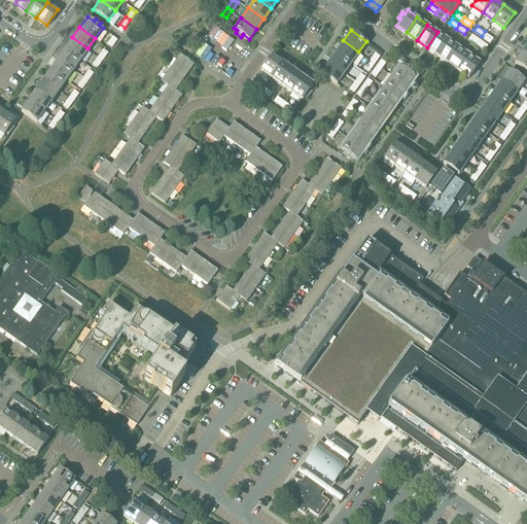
[(485,31),(482,36),(490,41),(493,37),(485,31)]
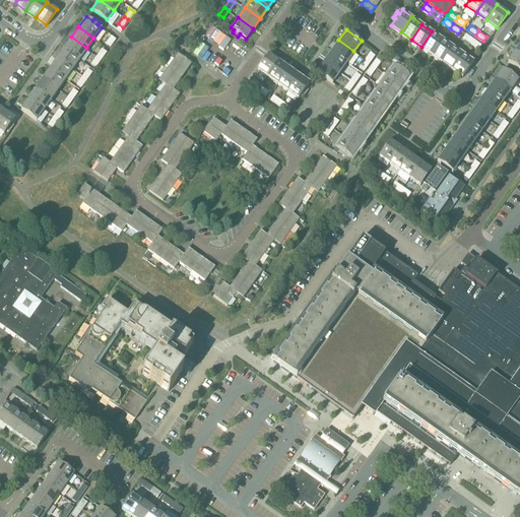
[(432,31),(421,47),(432,54),(442,39),(432,31)]
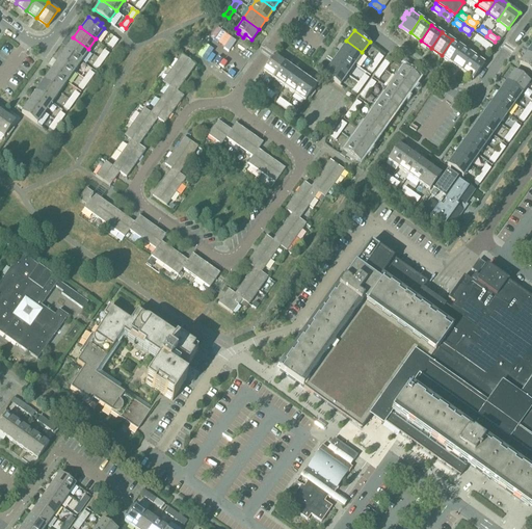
[(477,33),(473,37),(481,44),(484,38),(477,33)]
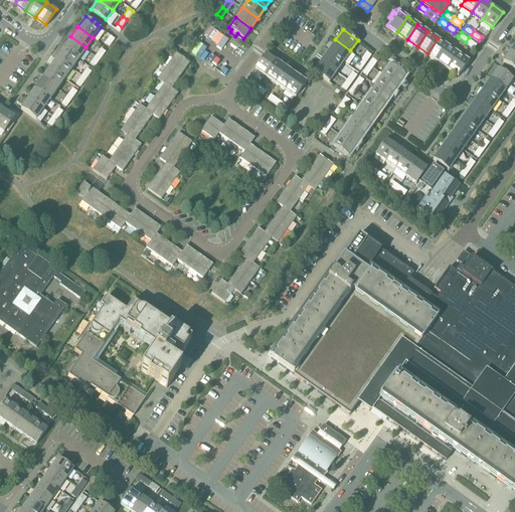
[(110,33),(105,41),(109,44),(115,37),(110,33)]
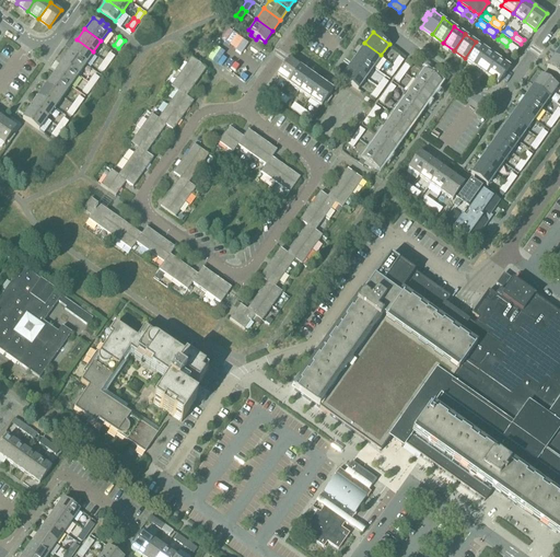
[(77,39),(69,50),(85,62),(93,51),(77,39)]
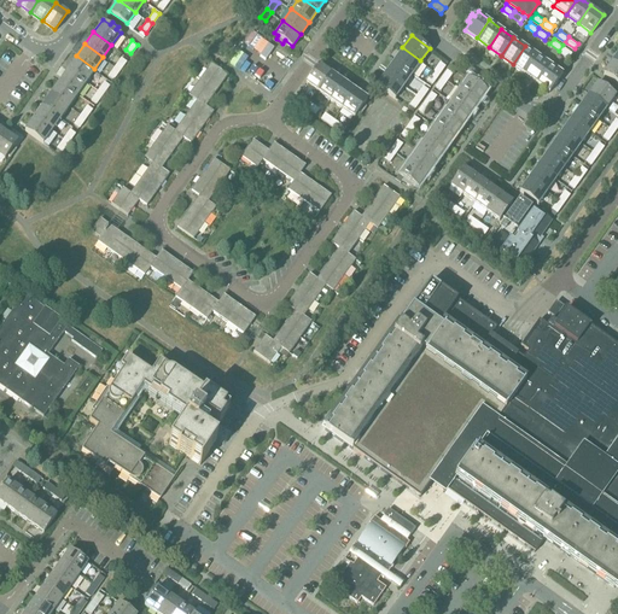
[(563,45),(559,51),(569,57),(572,52),(563,45)]
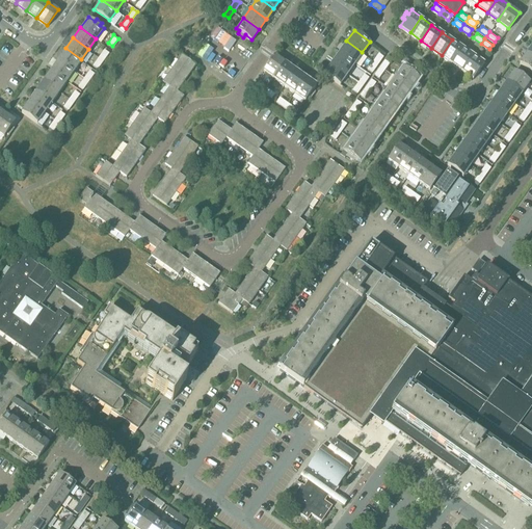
[(452,40),(442,55),(452,62),(462,47),(452,40)]
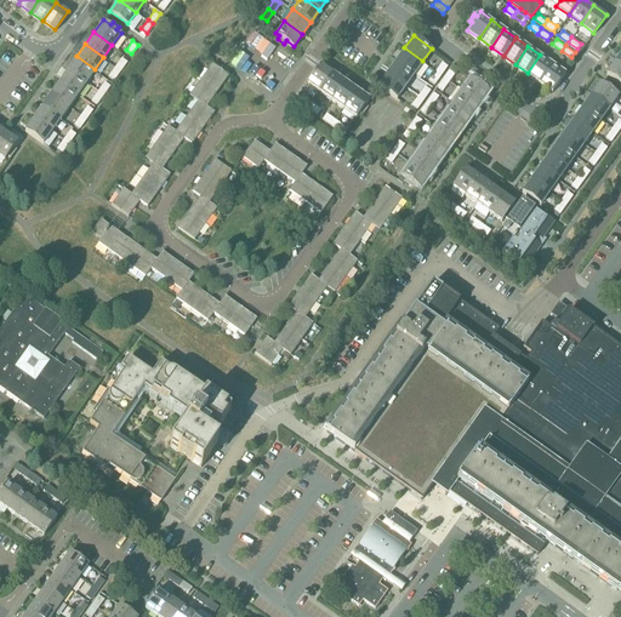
[(404,47),(396,60),(414,73),(422,61),(404,47)]
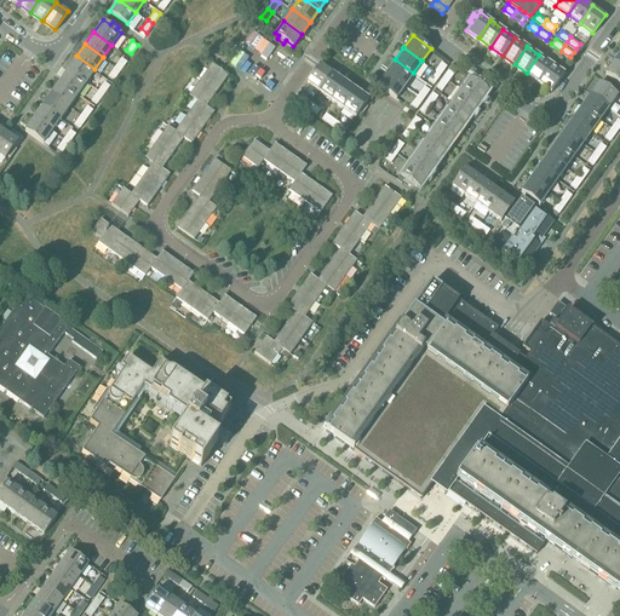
[(539,55),(527,73),(539,81),(551,63),(539,55)]
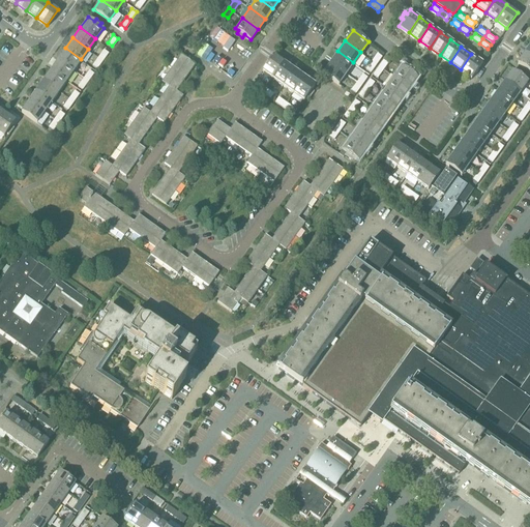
[(65,48),(58,58),(74,69),(81,59),(65,48)]
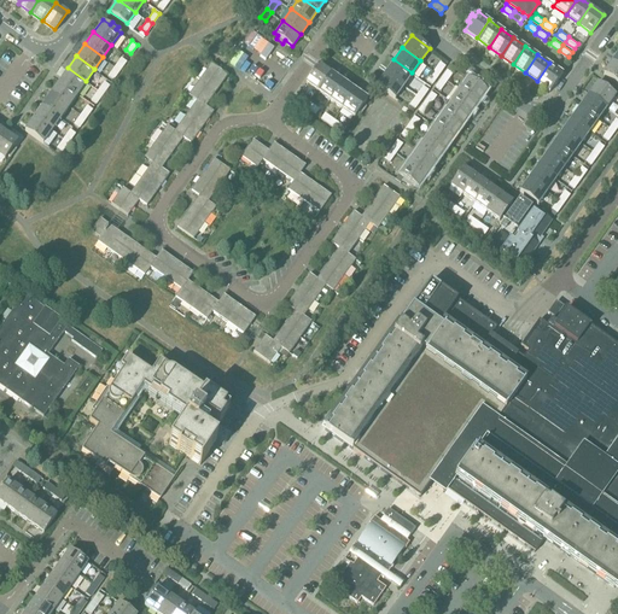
[(121,56),(115,65),(120,69),(127,59),(121,56)]
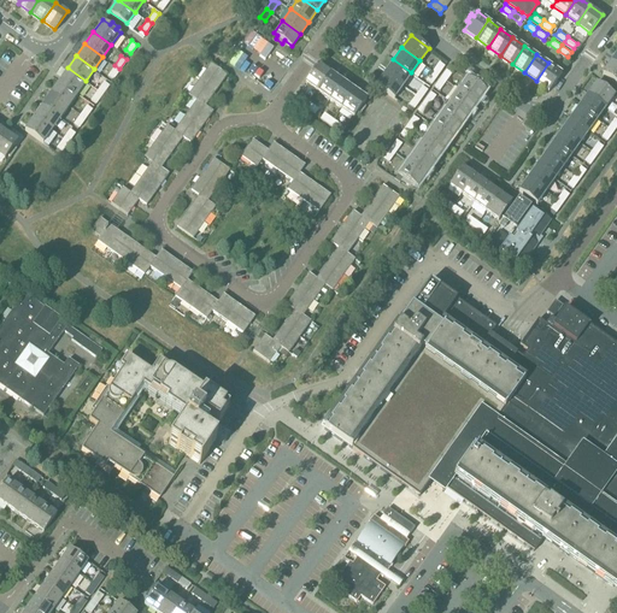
[(393,59),(385,71),(403,84),(411,72),(393,59)]
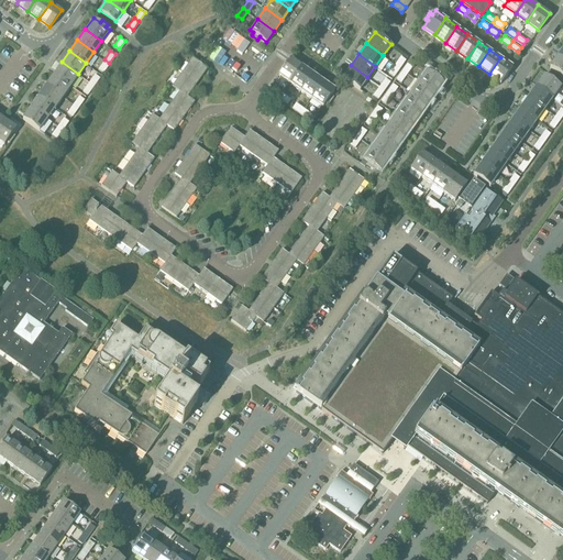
[(562,58),(558,54),(550,65),(562,75),(562,58)]
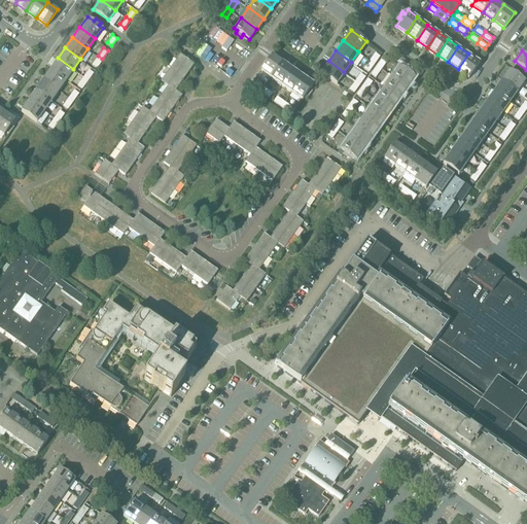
[(375,51),(370,59),(374,62),(380,55),(375,51)]
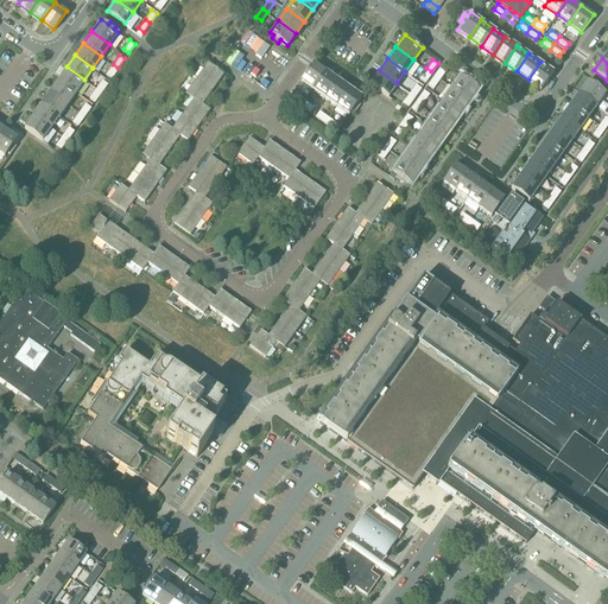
[(207,61),(196,75),(213,88),(223,74),(225,71),(207,61)]
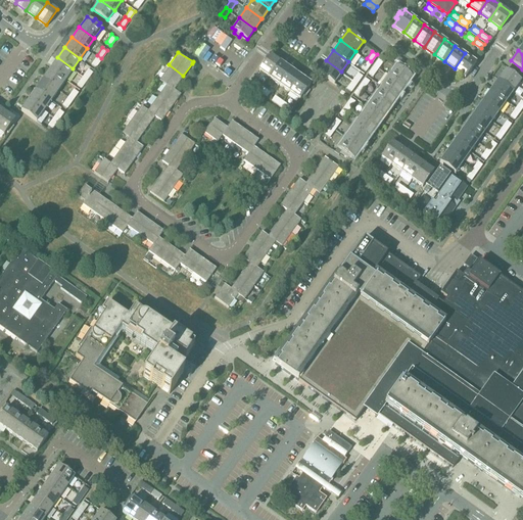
[(270,53),(258,68),(269,76),(280,60),(270,53)]
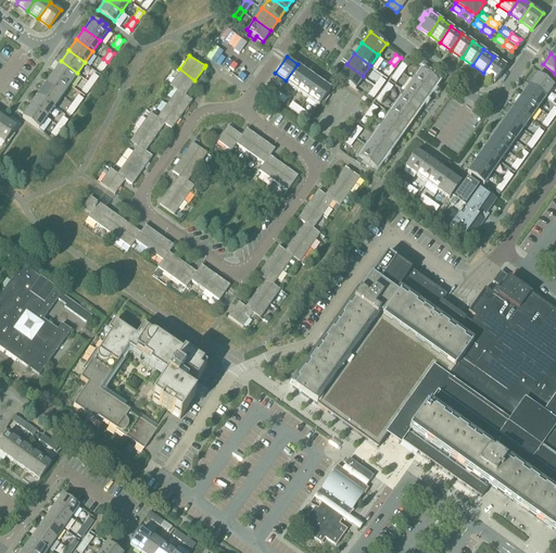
[(494,57),(483,73),(494,80),(506,64),(494,57)]
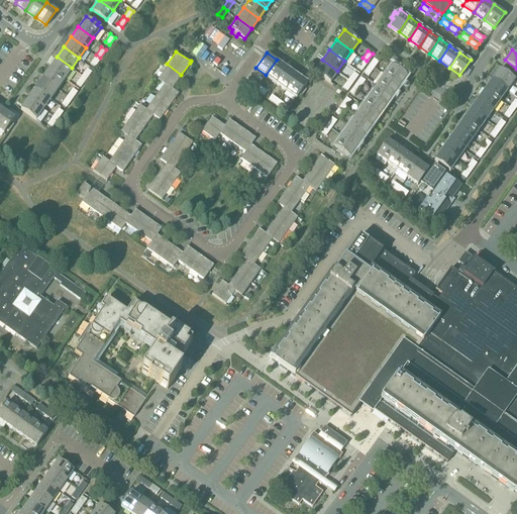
[(96,55),(90,62),(95,65),(100,58),(96,55)]
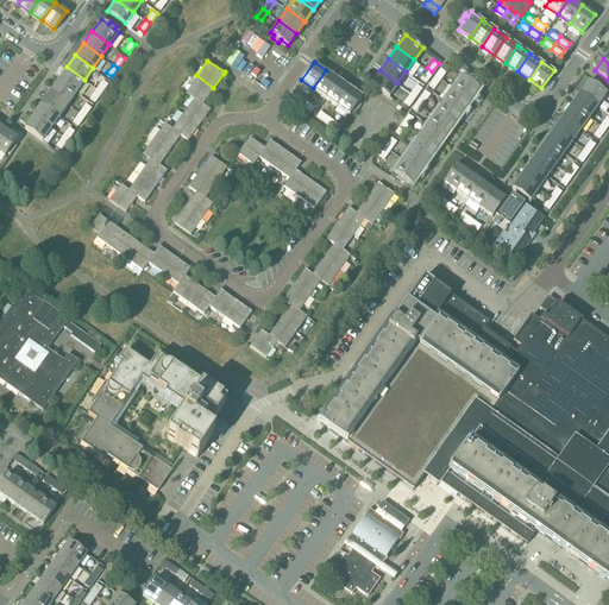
[(441,65),(435,74),(440,77),(447,69),(441,65)]
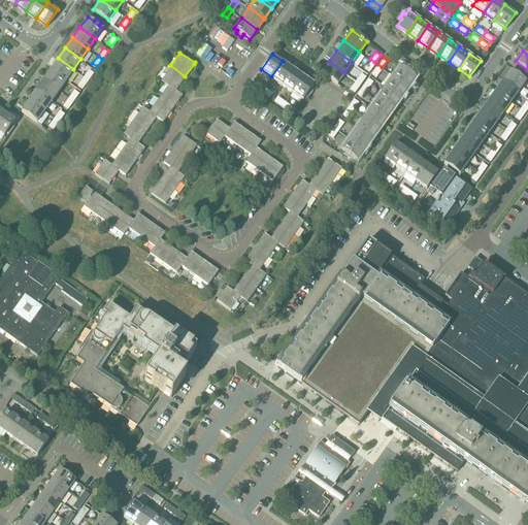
[(58,58),(51,68),(66,79),(73,69),(58,58)]
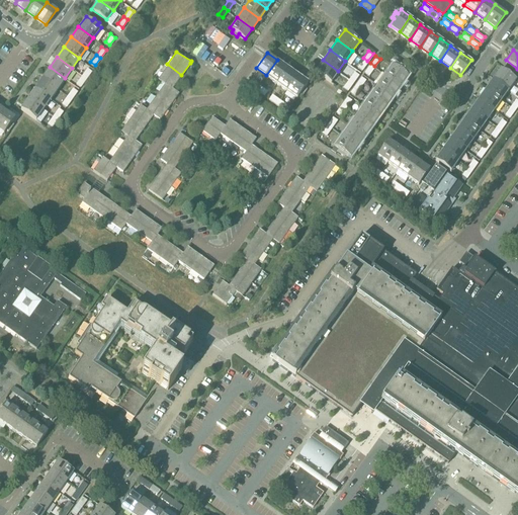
[(363,58),(357,66),(362,69),(367,61),(363,58)]
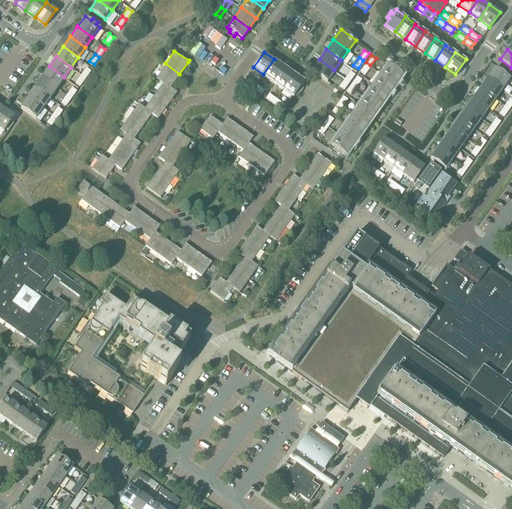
[(274,59),(263,74),(273,81),(284,66),(274,59)]
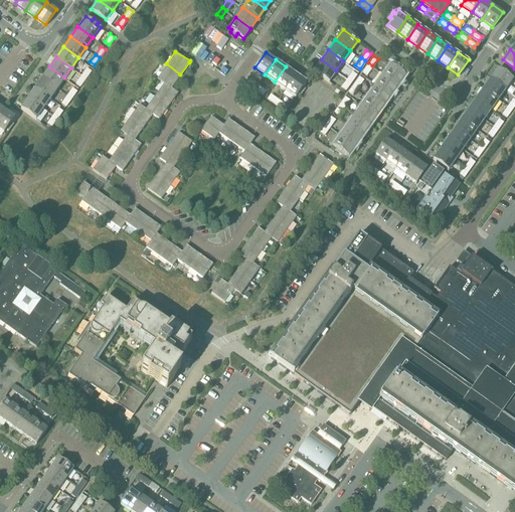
[(321,59),(314,69),(329,80),(336,70),(321,59)]
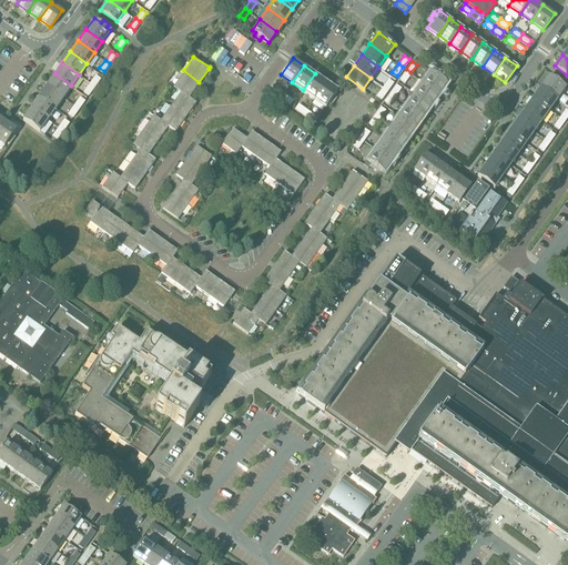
[(406,69),(399,78),(405,81),(411,72),(406,69)]
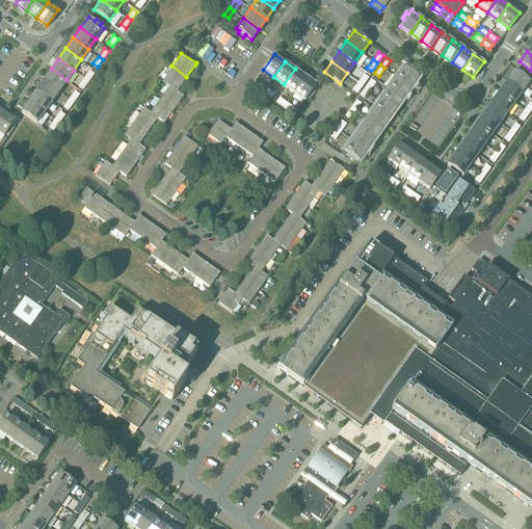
[(171,65),(162,80),(169,85),(169,84),(177,89),(186,77),(171,65)]
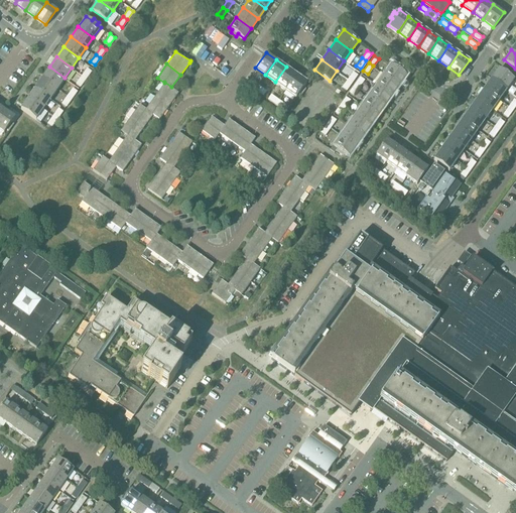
[(391,63),(384,74),(399,85),(406,75),(391,63)]
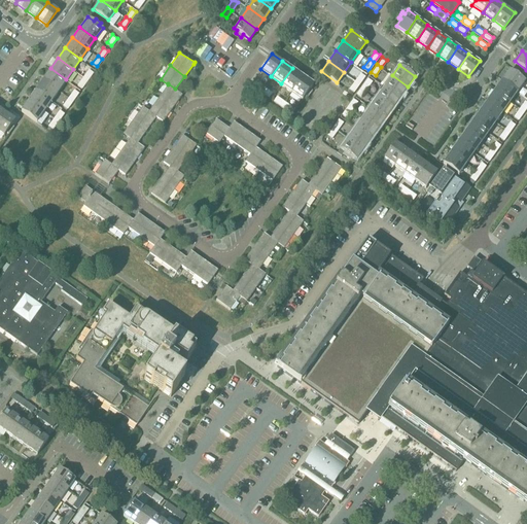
[(50,68),(43,78),(59,90),(66,79),(50,68)]
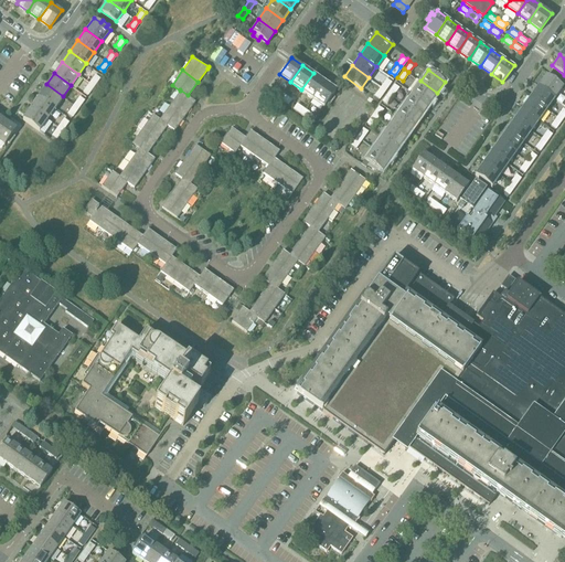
[(95,73),(89,81),(94,85),(100,76),(95,73)]
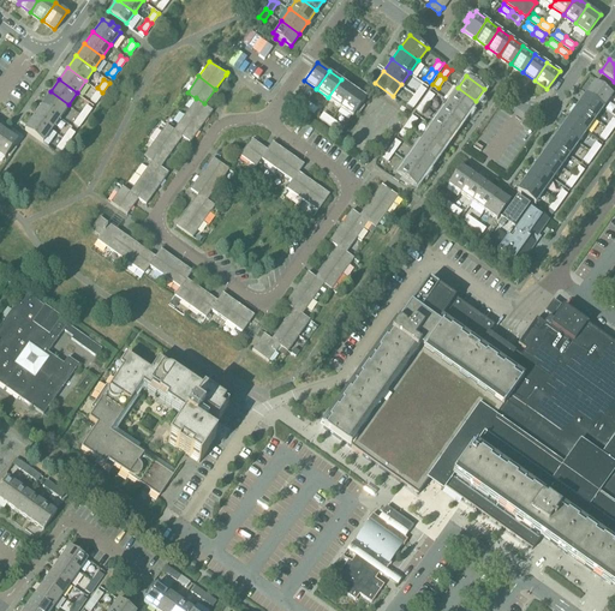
[(341,79),(328,97),(340,106),(353,88),(341,79)]
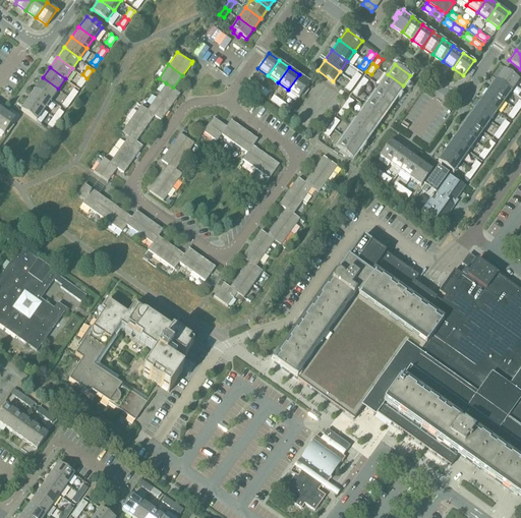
[(504,67),(496,78),(511,90),(519,78),(515,76),(517,73),(516,73),(511,69),(510,72),(504,67)]
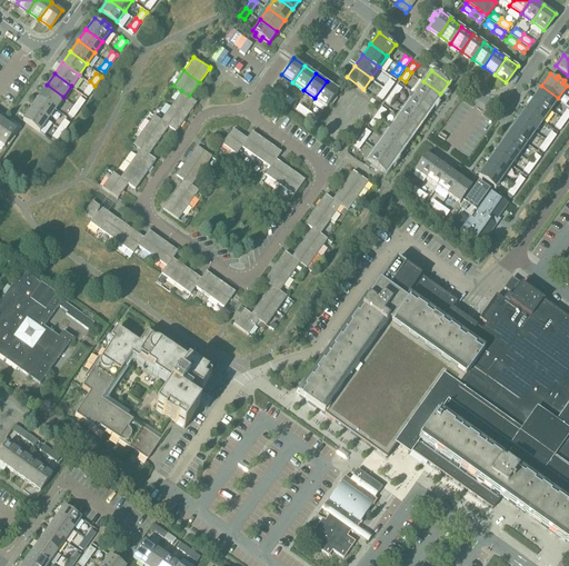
[(389,78),(383,86),(388,89),(395,81),(389,78)]
